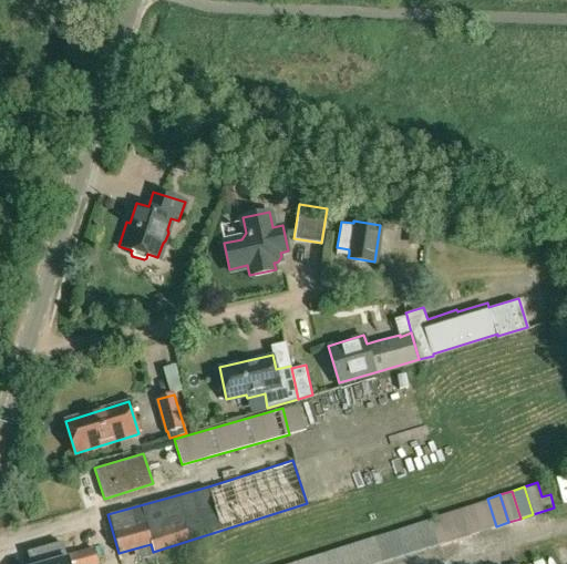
[(487,499),(475,502),(484,530),(496,526),(487,499)]
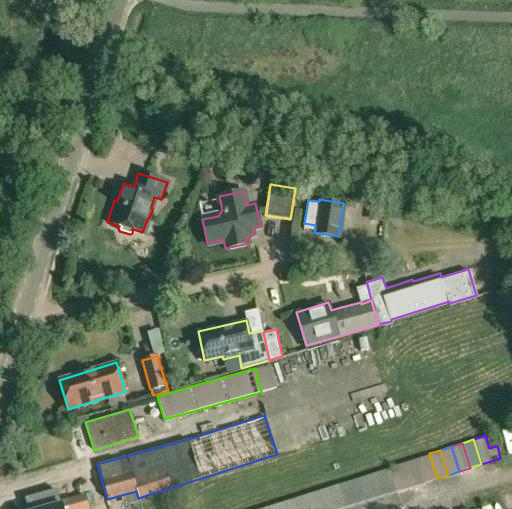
[(429,453),(418,457),(426,482),(437,478),(429,453)]
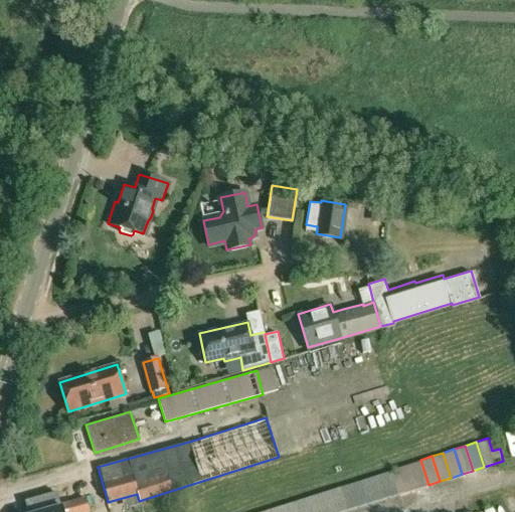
[(409,463),(417,488),(428,485),(420,460),(409,463)]
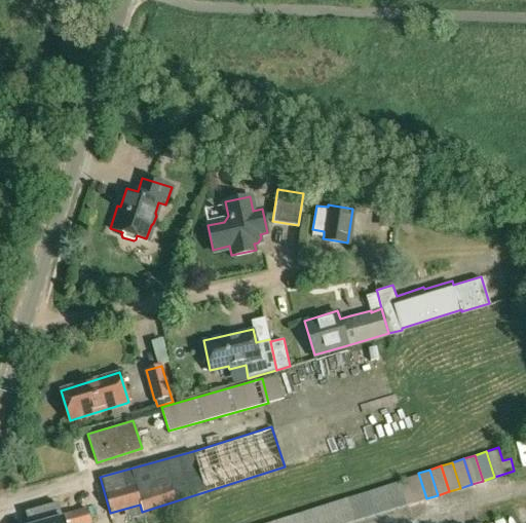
[(426,498),(418,473),(407,477),(415,502),(426,498)]
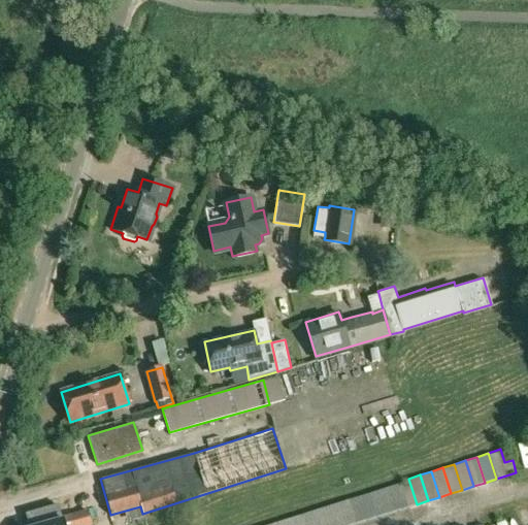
[(408,479),(397,482),(405,507),(417,504),(408,479)]
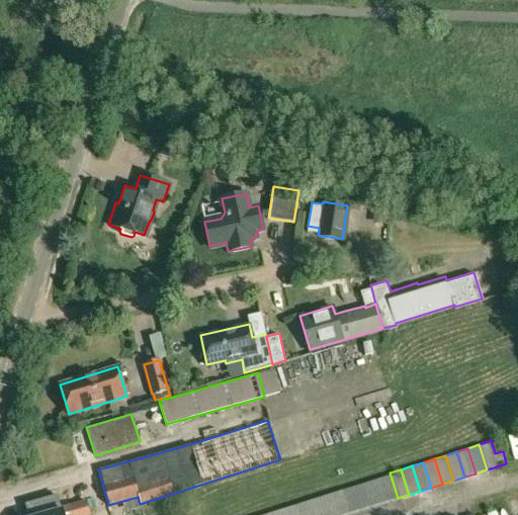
[(378,477),(386,502),(398,498),(390,473),(378,477)]
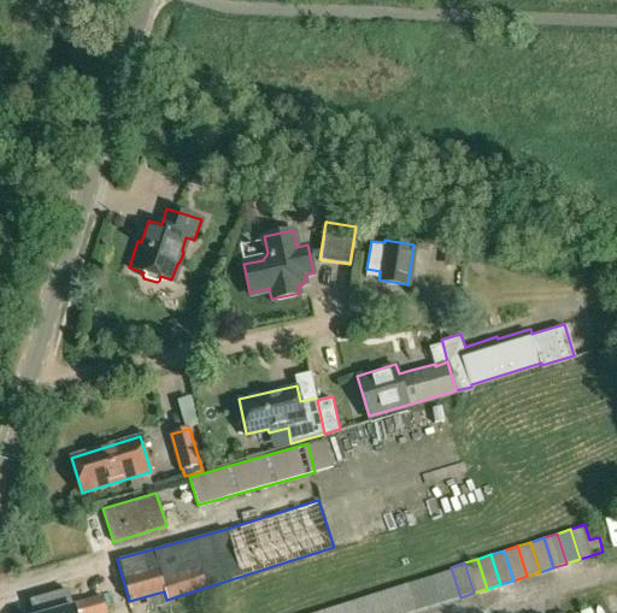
[(451,567),(439,571),(448,601),(460,597),(451,567)]
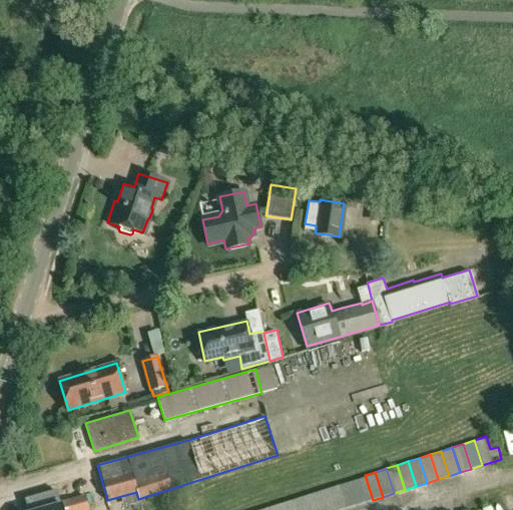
[(354,478),(362,503),(373,500),(365,475),(354,478)]
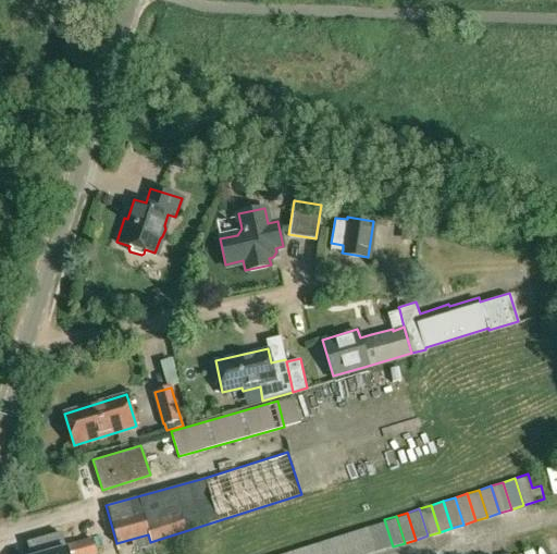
[(384,519),(372,524),(381,551),(393,546),(384,519)]
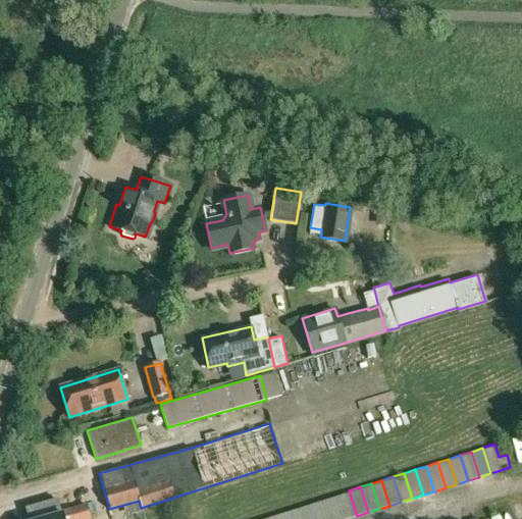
[(338,494),(346,518),(347,518),(357,516),(349,490),(338,494)]
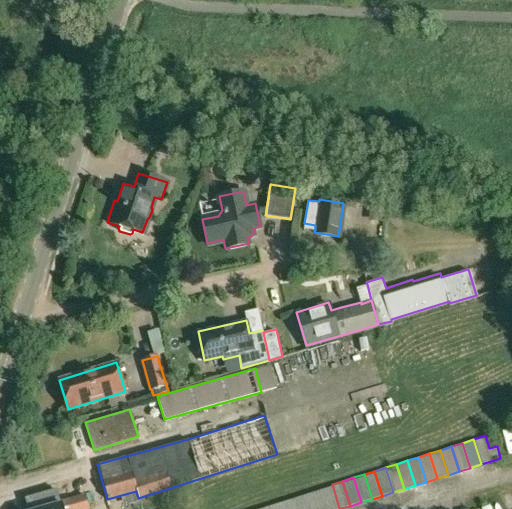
[(339,508),(332,484),(321,488),(327,508),(339,508)]
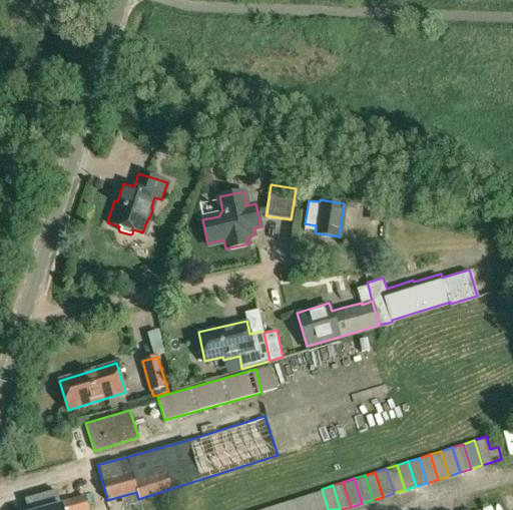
[(311,492),(317,509),(328,509),(322,489),(311,492)]
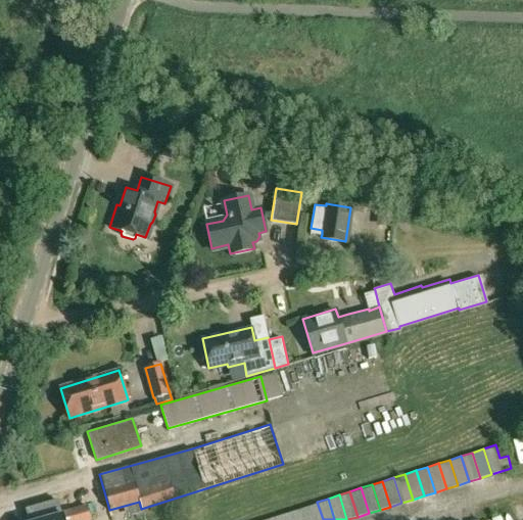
[(323,519),(317,502),(306,506),(311,519),(323,519)]
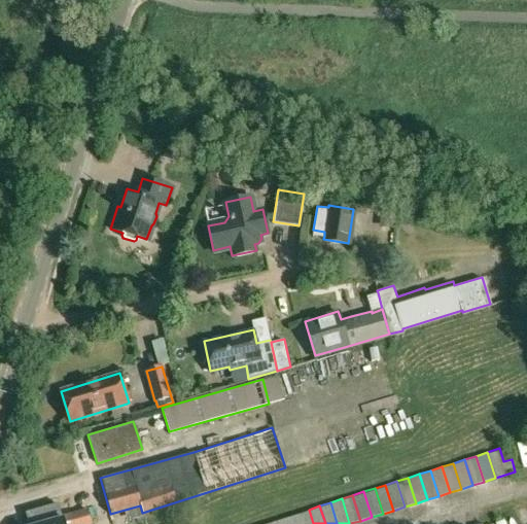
[(90,523),(86,509),(62,516),(62,518),(40,523),(90,523)]
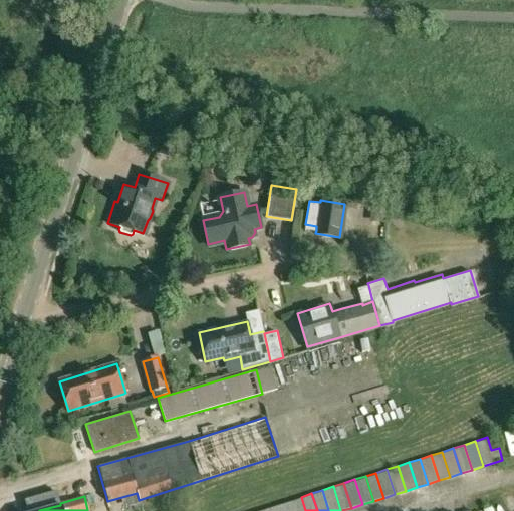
[(290,500),(293,510),(305,510),(301,497),(290,500)]
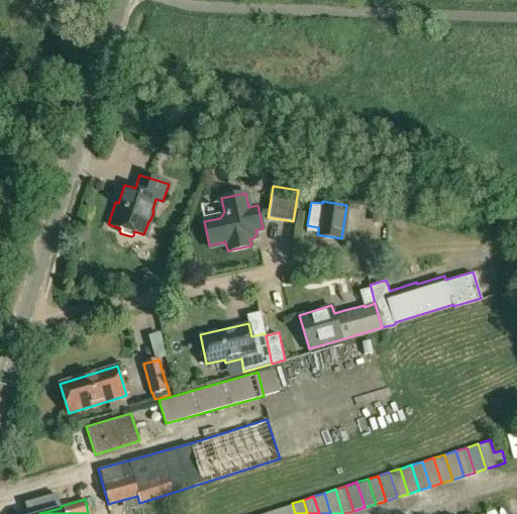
[(295,513),(292,503),(281,506),(283,513),(295,513)]
